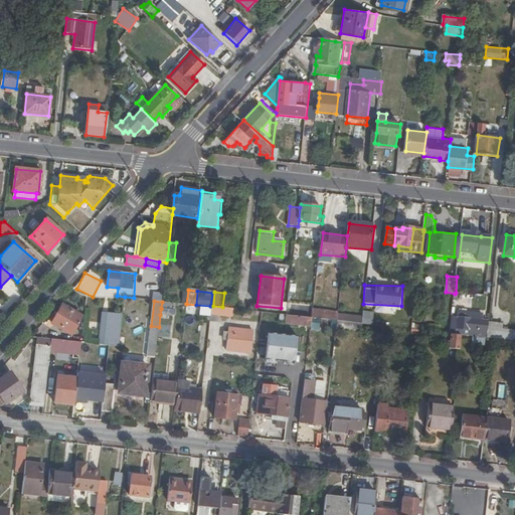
[(233,309),(212,306),(211,306),(210,315),(232,318),(233,309)]
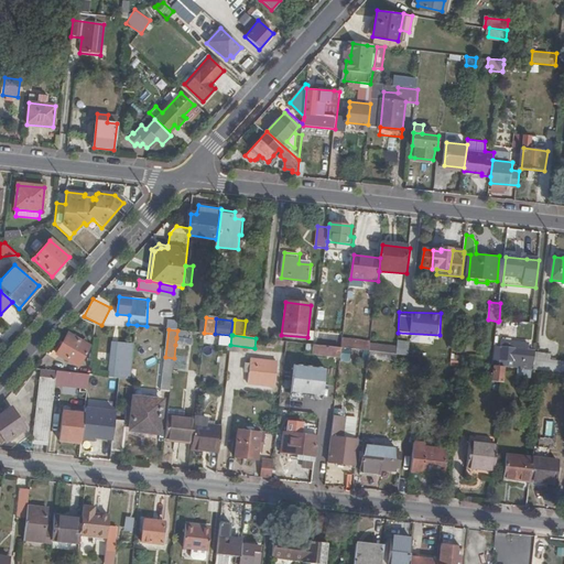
[(76,366),(88,347),(68,336),(57,355),(76,366)]
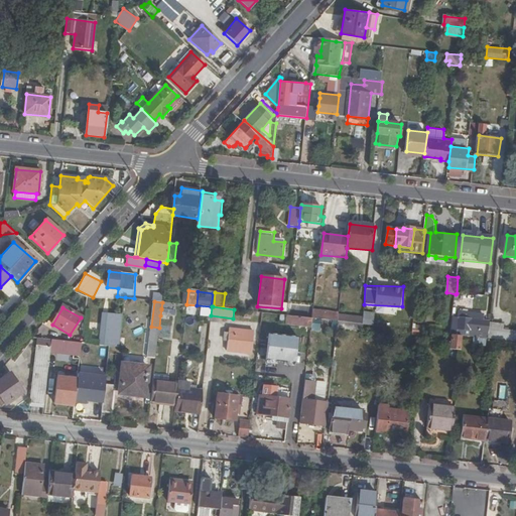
[(312,318),(336,319),(336,310),(312,309),(312,318)]
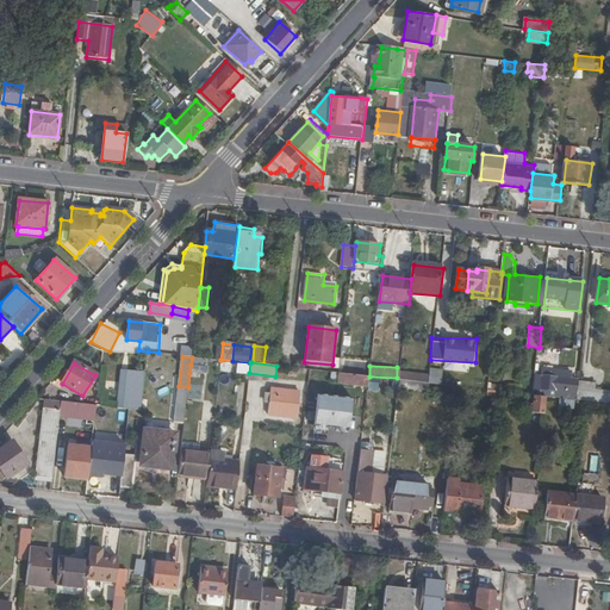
[(536,377),(534,396),(535,396),(546,397),(547,397),(578,400),(580,381),(572,381),(573,372),(545,368),(543,378),(536,377)]
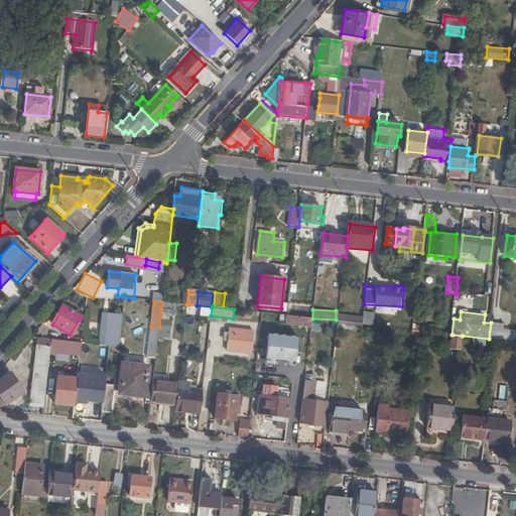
[(100,312),(99,345),(119,346),(120,312),(100,312)]
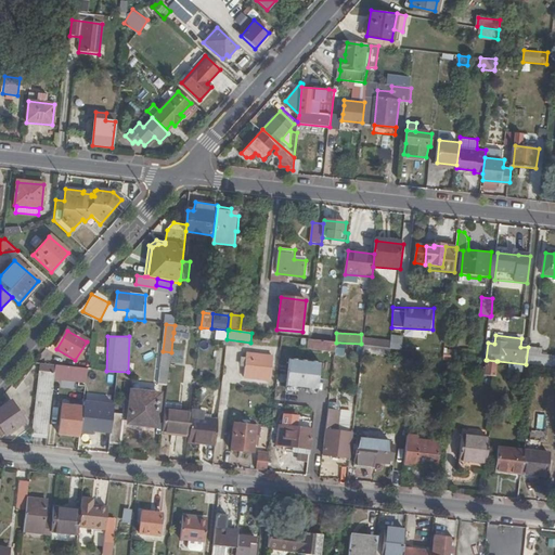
[(310,339),(302,339),(302,349),(323,351),(324,341),(310,339)]
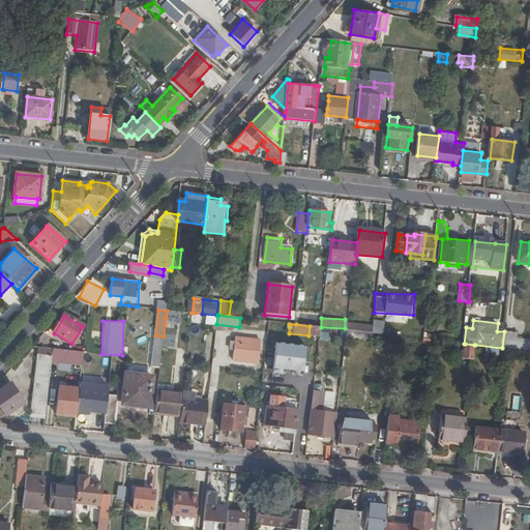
[(310,326),(308,335),(320,336),(322,327),(313,326),(310,326)]
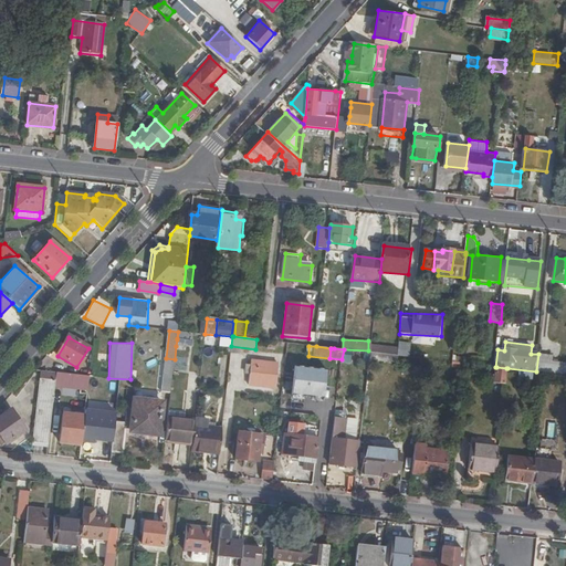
[(369,353),(356,350),(344,349),(342,363),(367,366),(369,353)]
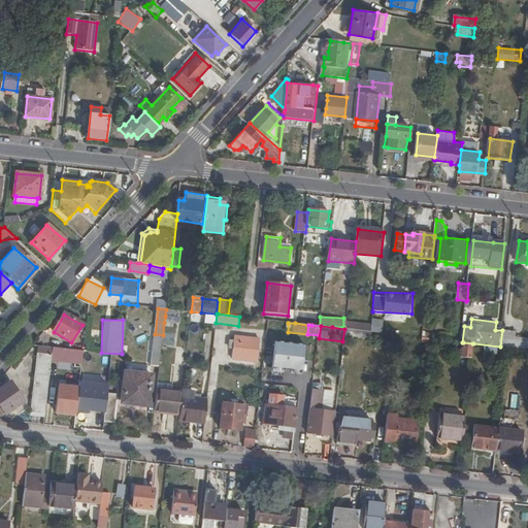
[(345,329),(344,336),(370,338),(371,332),(345,329)]
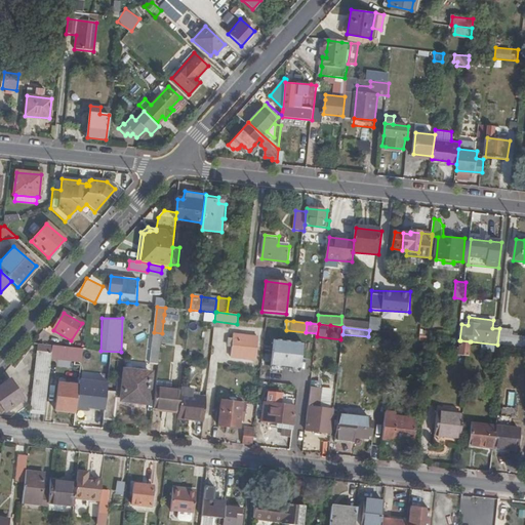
[(506,346),(524,348),(524,337),(513,336),(514,330),(499,328),(497,345),(506,346)]
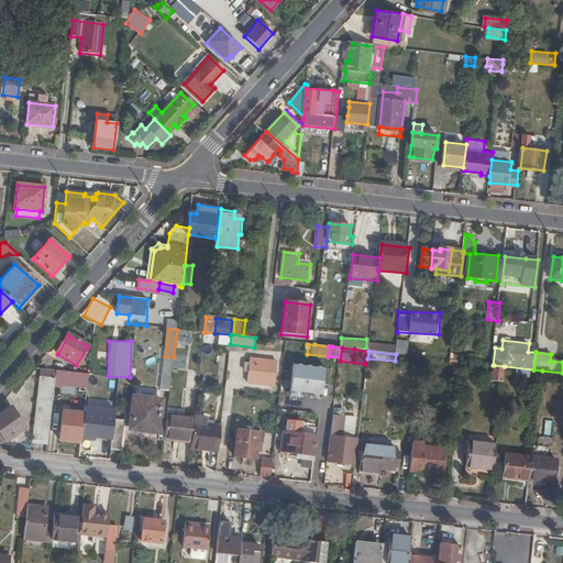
[(169,390),(174,357),(165,356),(161,389),(169,390)]
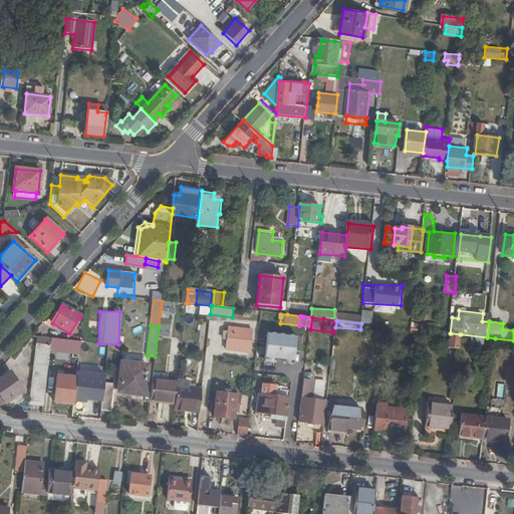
[(249,351),(251,331),(229,328),(228,332),(224,331),(223,339),(227,339),(226,348),(249,351)]
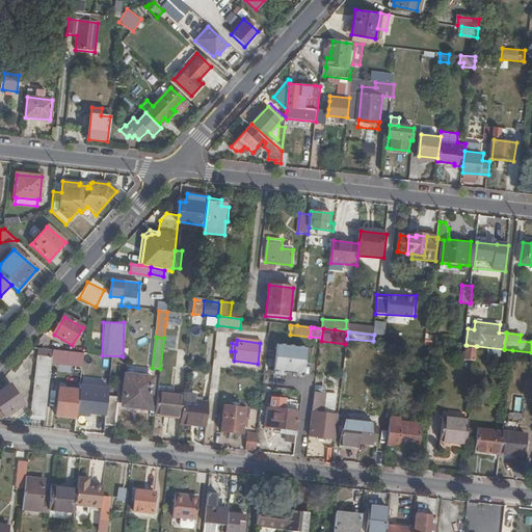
[(276,342),(272,369),(302,374),(307,347),(276,342)]
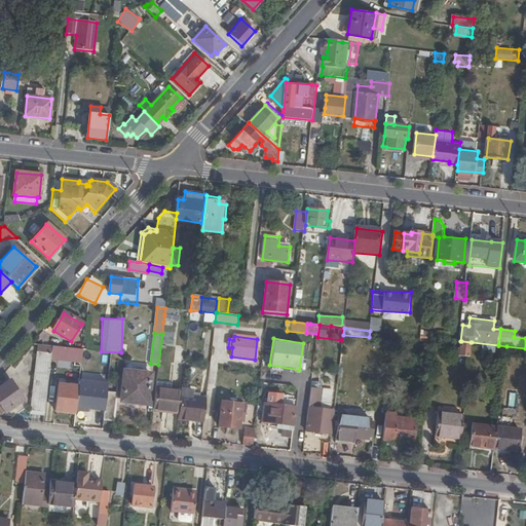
[(471,342),(461,341),(460,355),(468,357),(471,342)]
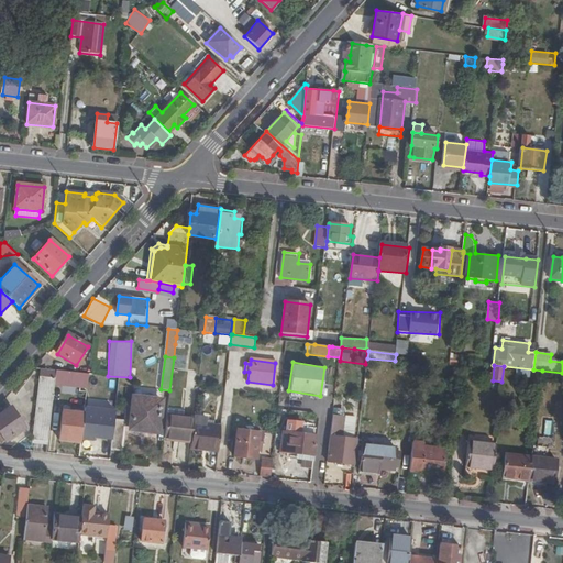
[(88,383),(89,375),(55,371),(55,377),(54,386),(69,388),(70,381),(88,383)]
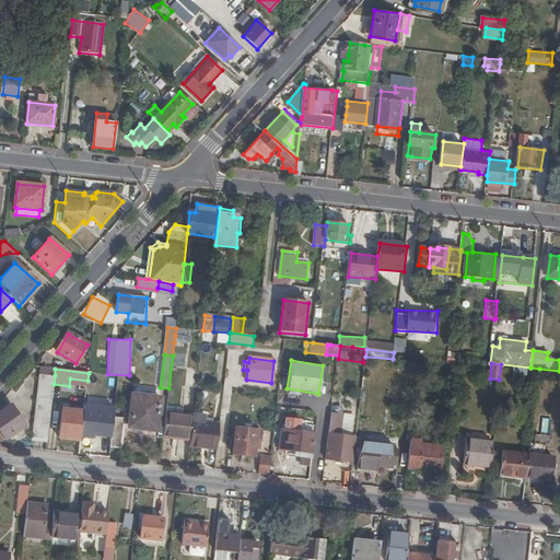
[(32,438),(47,440),(54,384),(55,375),(39,374),(32,438)]
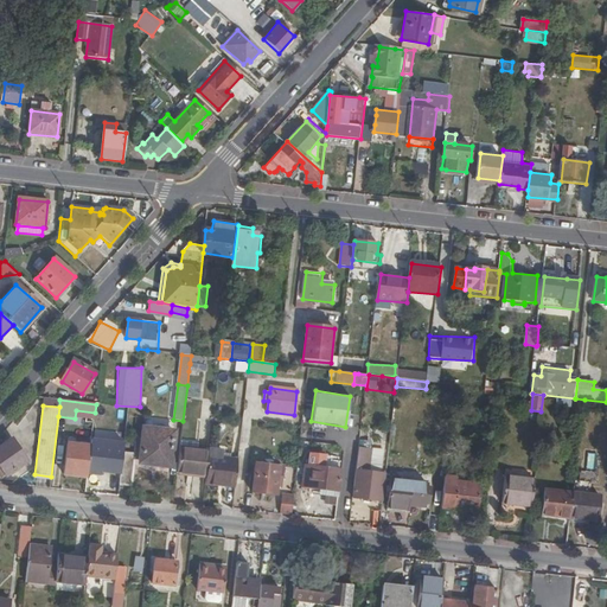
[(136,434),(134,453),(141,454),(140,461),(170,465),(173,432),(145,428),(144,435),(136,434)]
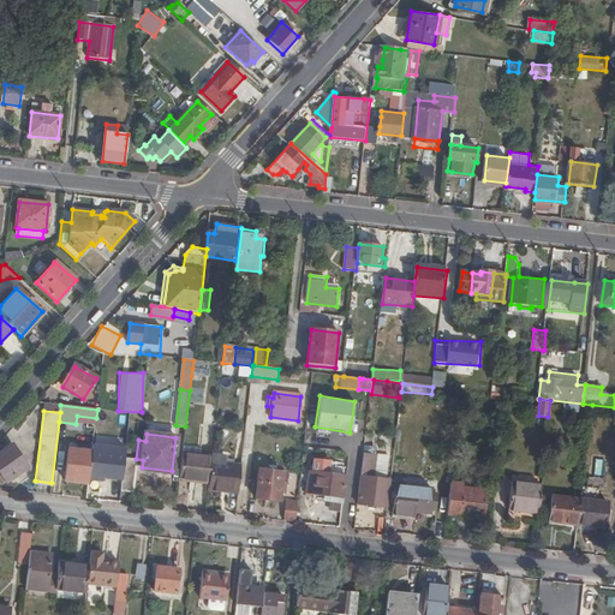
[(0,475),(4,481),(25,469),(13,447),(0,453),(0,475)]
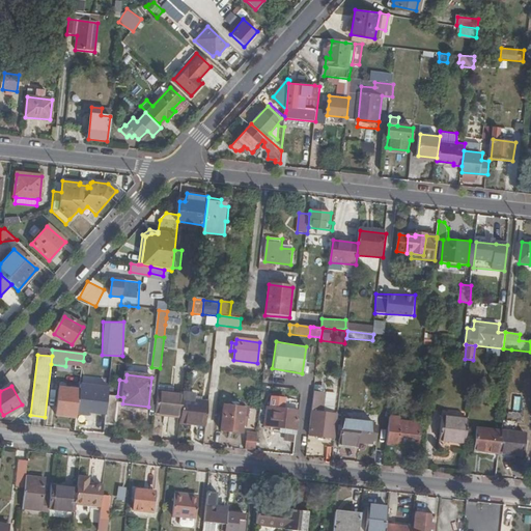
[(155,414),(180,417),(183,395),(173,394),(173,388),(158,387),(155,414)]
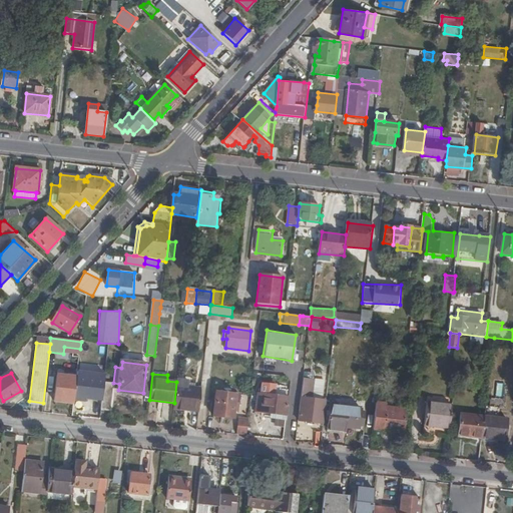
[(53,401),(72,403),(75,378),(62,376),(61,383),(55,382),(53,401)]
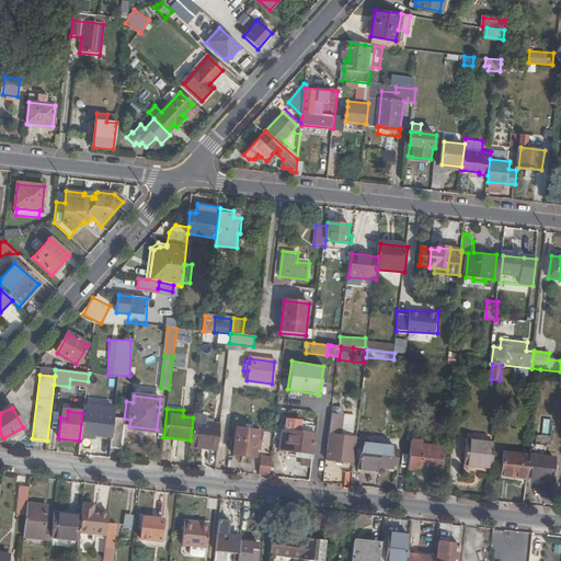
[(190,448),(218,451),(220,424),(207,423),(207,415),(193,414),(193,418),(191,441),(190,448)]
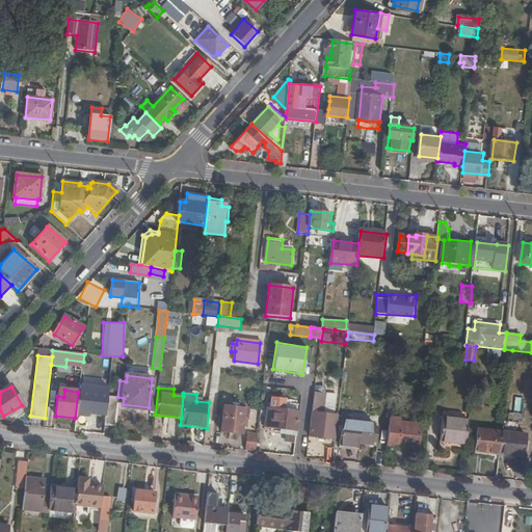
[(313,411),(311,425),(310,437),(329,440),(333,416),(330,416),(333,397),(315,396),(313,411)]
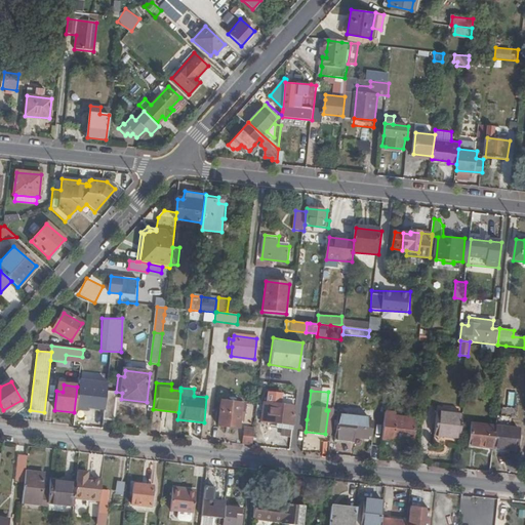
[(112,420),(116,394),(106,393),(103,419),(112,420)]
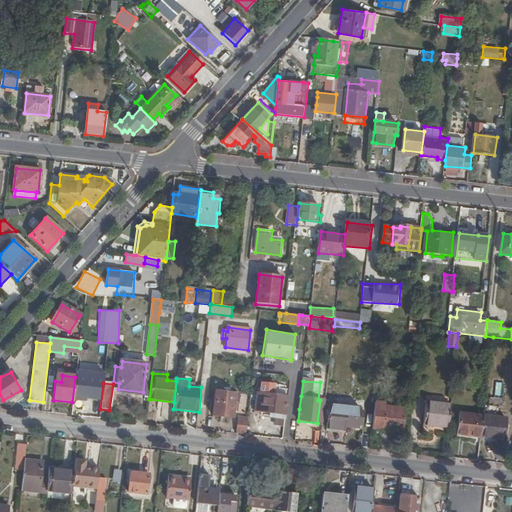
[(261,394),(264,394),(274,395),(275,385),(262,383),(261,394)]
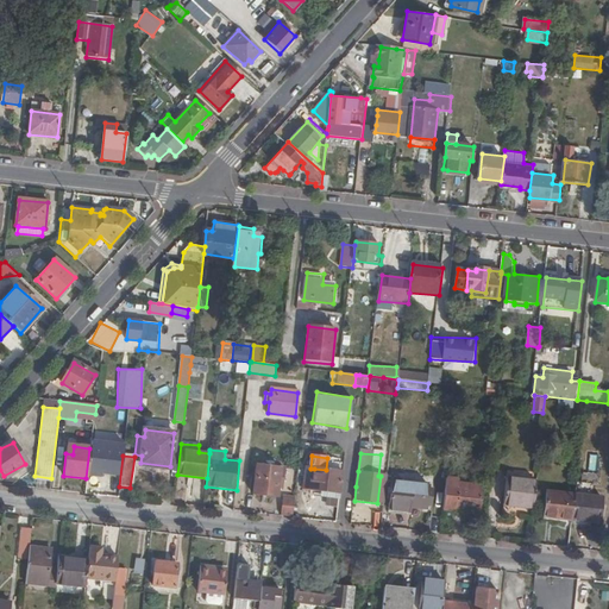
[(282,490),(284,468),(257,465),(253,495),(263,496),(263,504),(268,504),(269,497),(278,497),(278,490),(282,490)]
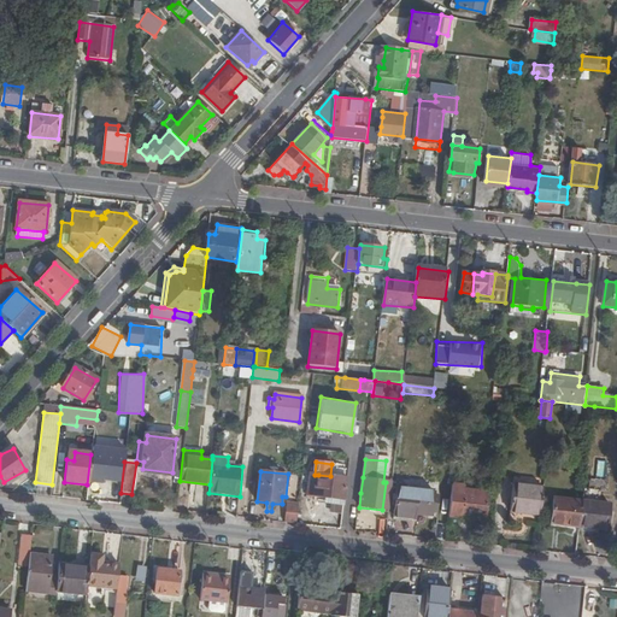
[(307,495),(316,497),(318,475),(315,475),(310,474),(307,495)]
